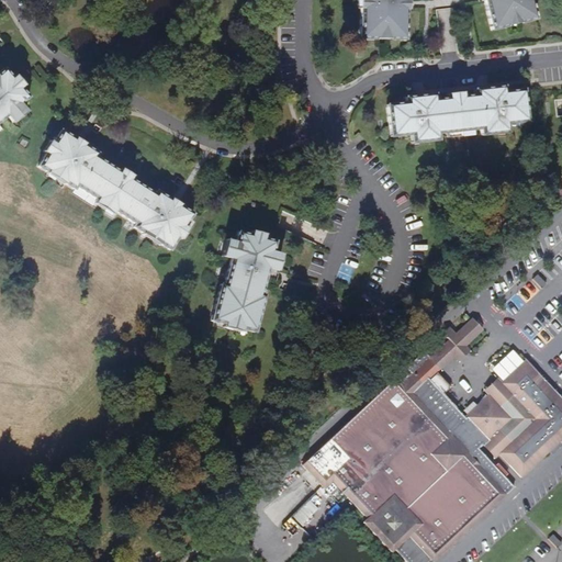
[(381,34),(403,34),(404,9),(401,9),(401,0),(360,0),(360,3),(361,3),(361,9),(359,9),(358,33),(381,34)]
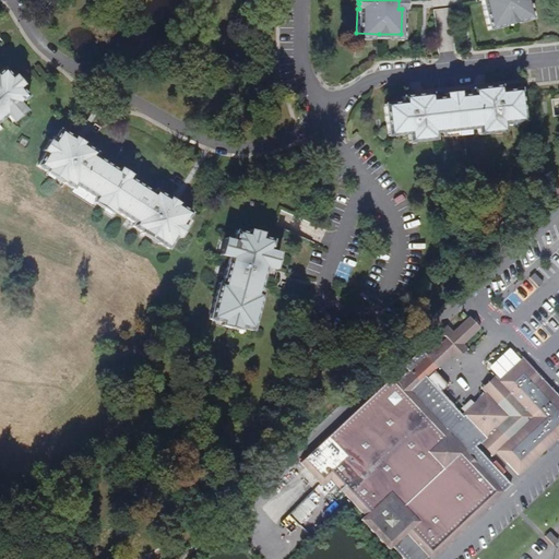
[(482,0),(479,1),(486,25),(508,20),(530,14),(525,0),(482,0)]
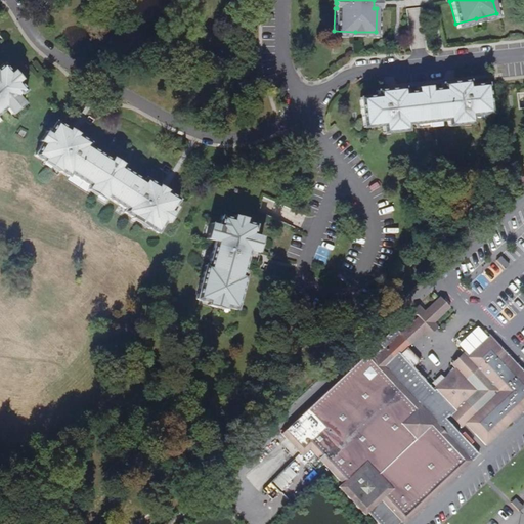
[(497,18),(496,13),(476,18),(477,24),(497,18)]
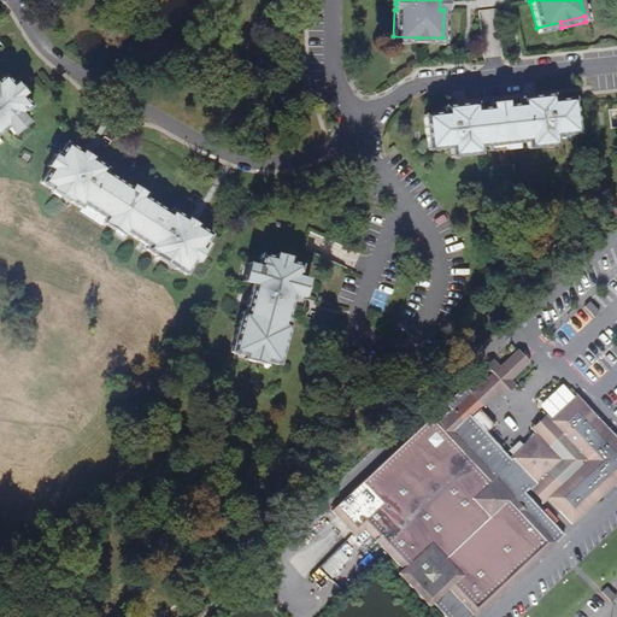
[(562,28),(560,22),(536,28),(538,34),(562,28)]
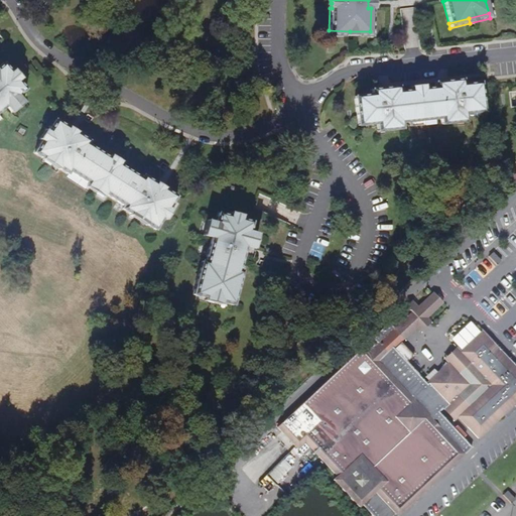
[(9,71),(2,61),(0,62),(0,108),(4,105),(8,102),(11,106),(20,99),(16,95),(24,88),(16,80),(13,75),(9,71)]
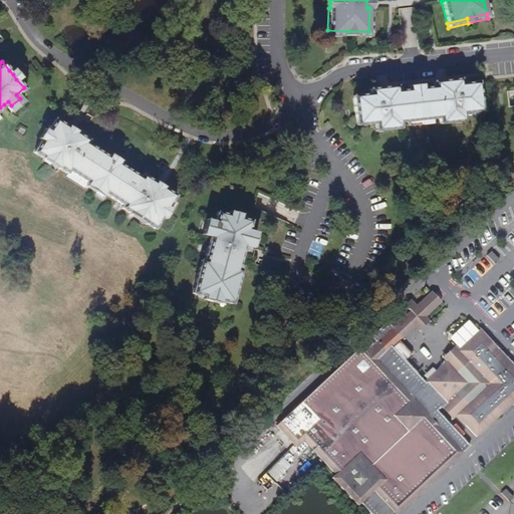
[(433,81),(433,87),(447,85),(447,82),(456,81),(456,84),(459,83),(459,78),(433,81)]
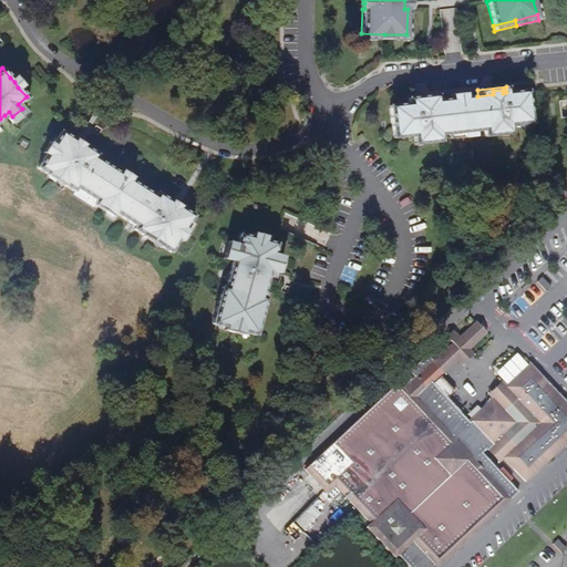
[(398,138),(411,136),(420,136),(421,144),(440,142),(439,135),(439,134),(482,129),(482,131),(483,137),(502,135),(501,126),(509,125),(523,124),(522,116),(528,115),(526,93),(519,94),(518,91),(506,92),(503,93),(503,90),(493,91),(493,94),(477,96),(478,99),(464,100),(457,101),(450,101),(436,103),(435,101),(421,102),(420,99),(410,100),(410,103),(406,104),(394,105),(395,107),(388,109),(390,131),(398,130),(398,138)]
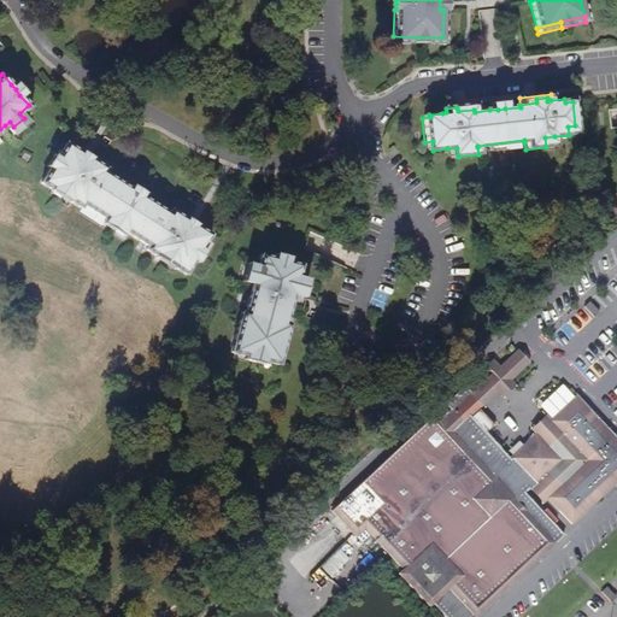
[(10,122),(5,125),(12,134),(27,122),(24,118),(13,127),(10,122)]
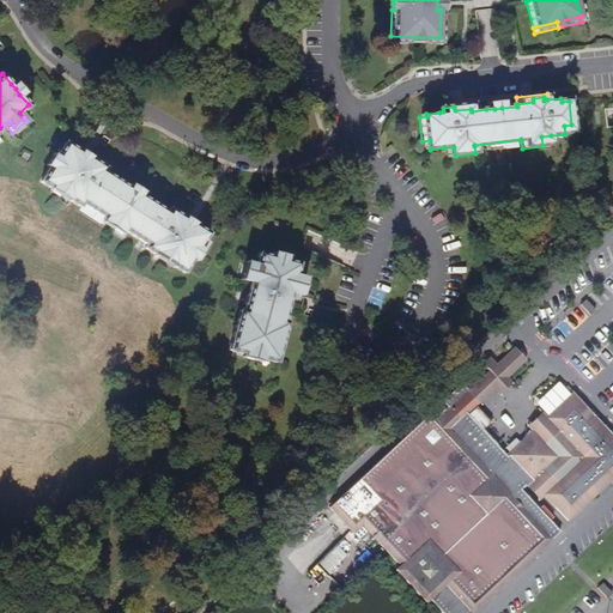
[(552,145),(551,135),(541,137),(542,146),(552,145)]
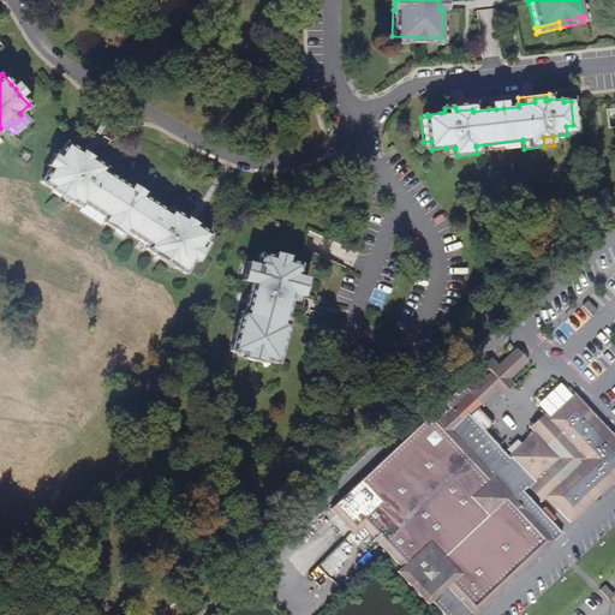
[(135,191),(130,187),(102,169),(105,166),(89,156),(87,160),(78,155),(81,151),(65,141),(57,155),(53,161),(49,167),(40,180),(51,186),(54,181),(64,187),(73,193),(70,199),(79,206),(82,202),(105,216),(114,222),(124,230),(147,244),(144,248),(155,254),(157,248),(168,255),(178,261),(174,266),(184,273),(192,258),(197,252),(201,248),(209,233),(193,224),(191,227),(183,221),(185,218),(169,208),(167,212),(141,195),(135,191)]
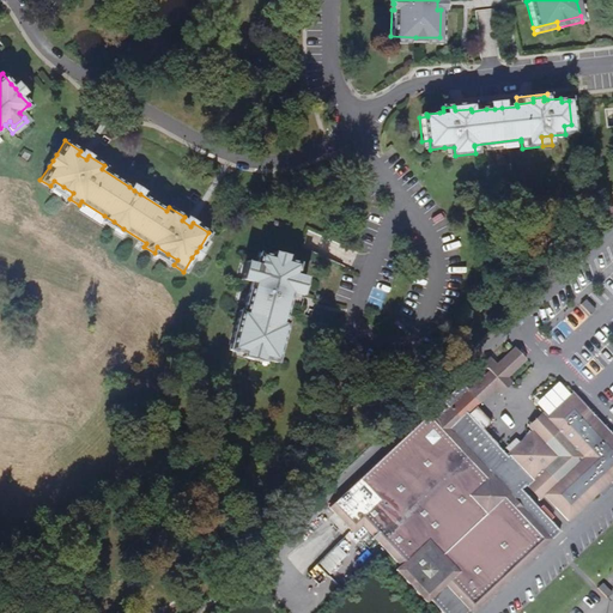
[(454,147),(444,147),(445,157),(455,156),(454,147)]
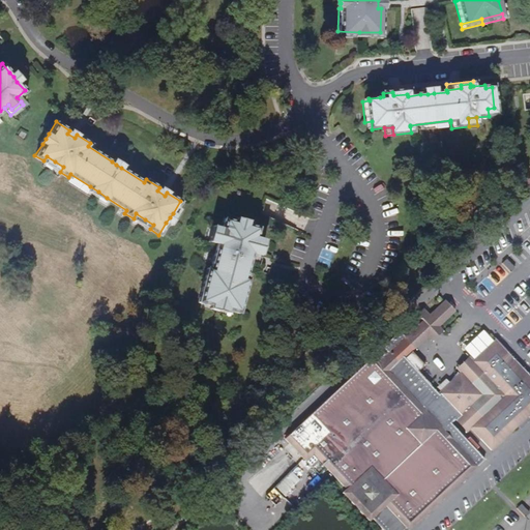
[(78,134),(70,129),(69,130),(67,134),(75,138),(77,135),(78,134)]
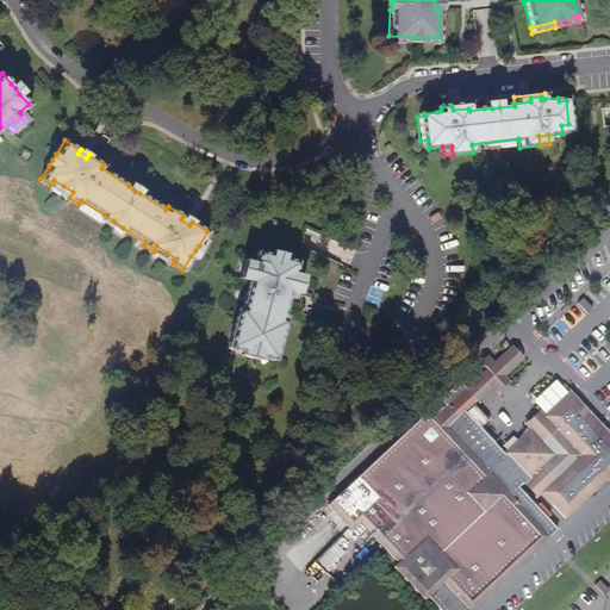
[(63,186),(54,180),(50,185),(49,186),(58,193),(63,186)]
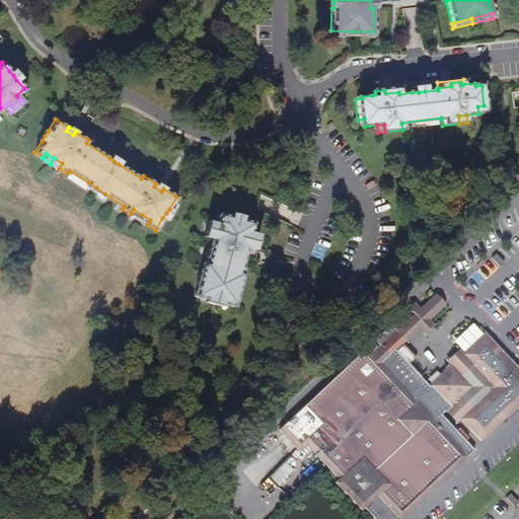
[(62,163),(54,158),(50,164),(58,169),(59,168),(62,163)]
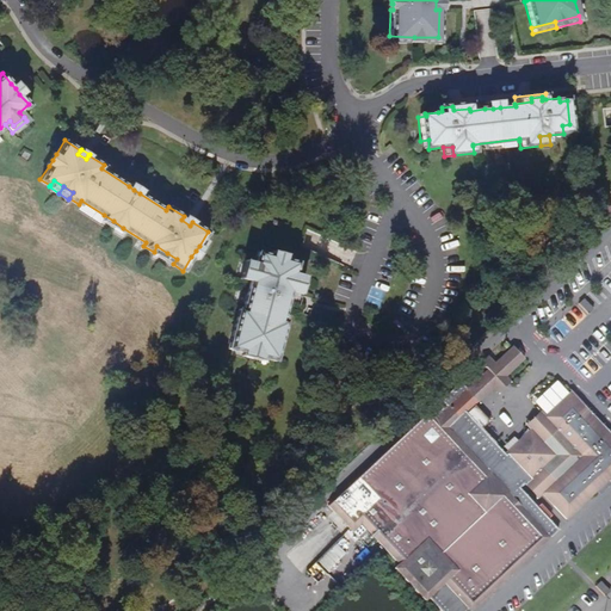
[(113,221),(104,215),(100,220),(110,226),(113,221)]
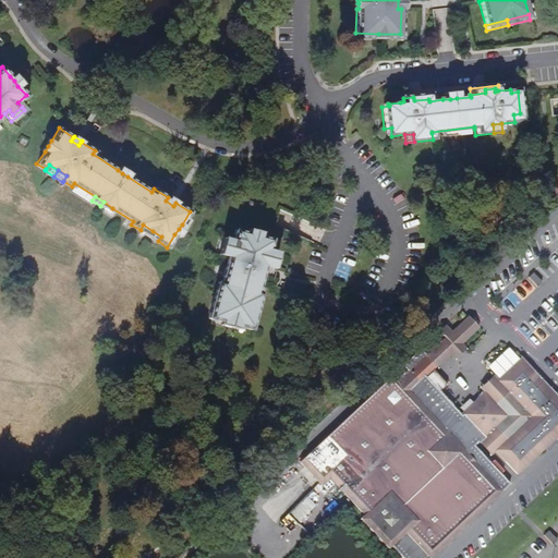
[(177,202),(169,196),(168,197),(166,201),(173,206),(176,203),(177,202)]
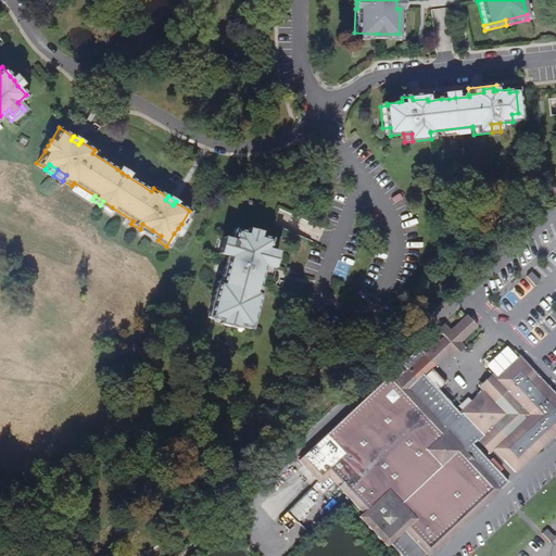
[(112,207),(103,201),(100,205),(109,212),(112,207)]
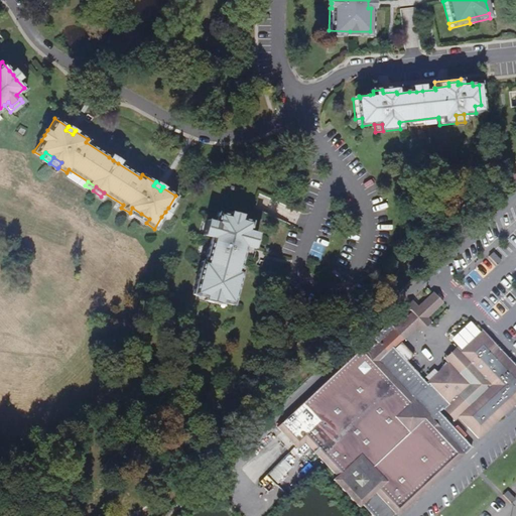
[(141,214),(132,208),(130,213),(129,214),(137,219),(141,214)]
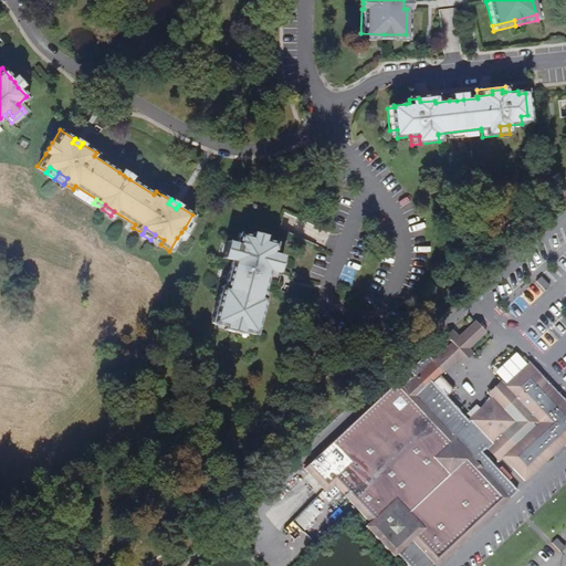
[(240,329),(253,334),(261,304),(258,304),(260,296),(268,269),(269,264),(274,265),(278,254),(272,252),(274,242),(262,239),(257,238),(250,236),(238,232),(234,242),(229,241),(226,253),(231,254),(230,260),(223,286),(221,294),(218,293),(210,322),(223,326),(224,321),(233,323),(241,325),(240,329)]
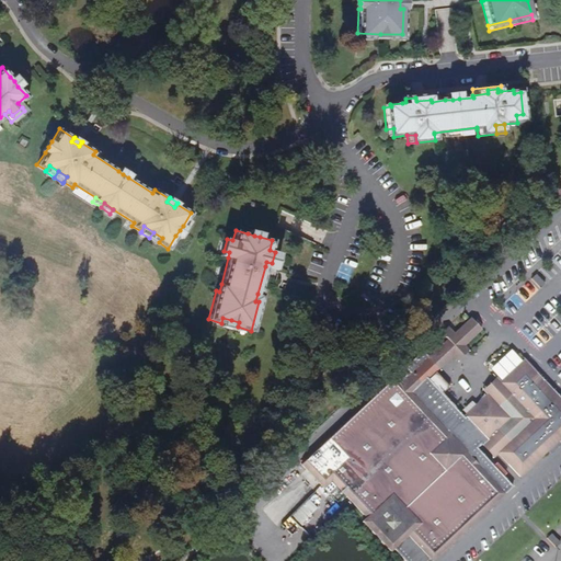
[(162,238),(153,232),(149,238),(158,244),(159,242),(162,238)]
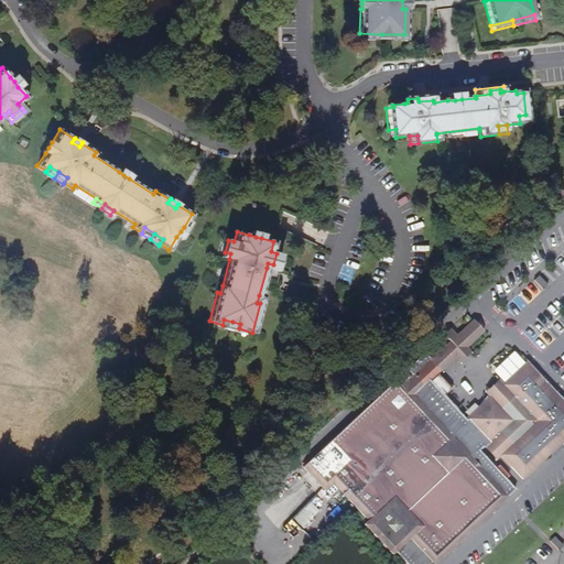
[(225,252),(228,240),(225,239),(219,256),(229,259),(230,253),(225,252)]
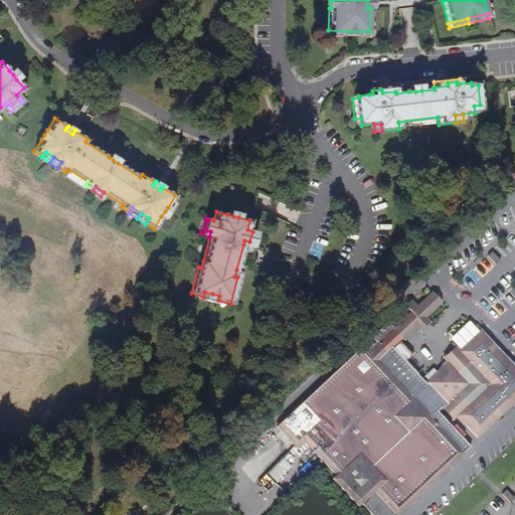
[(251,247),(255,232),(252,231),(249,241),(244,240),(243,244),(251,247)]
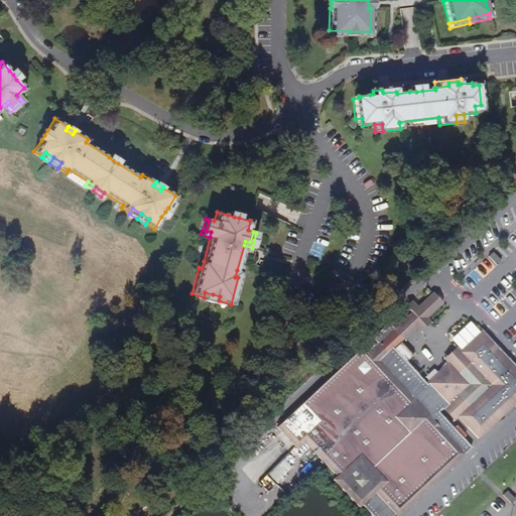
[(204,300),(211,301),(213,294),(205,292),(204,297),(204,300)]
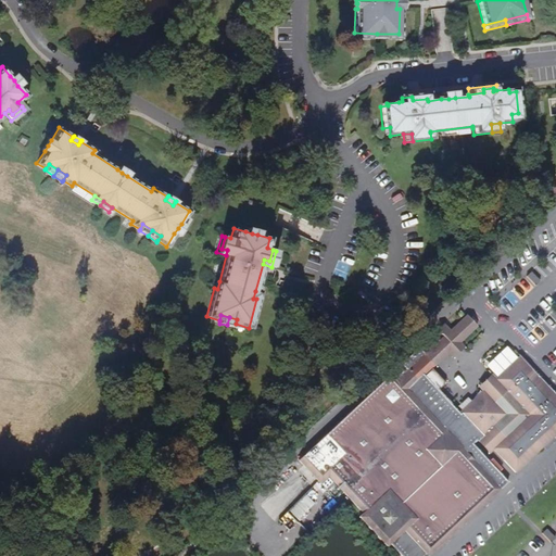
[(421,377),(425,377),(449,354),(453,357),(465,346),(462,342),(477,327),(466,315),(451,330),(444,324),(438,330),(443,337),(424,354),(418,349),(404,361),(421,377)]
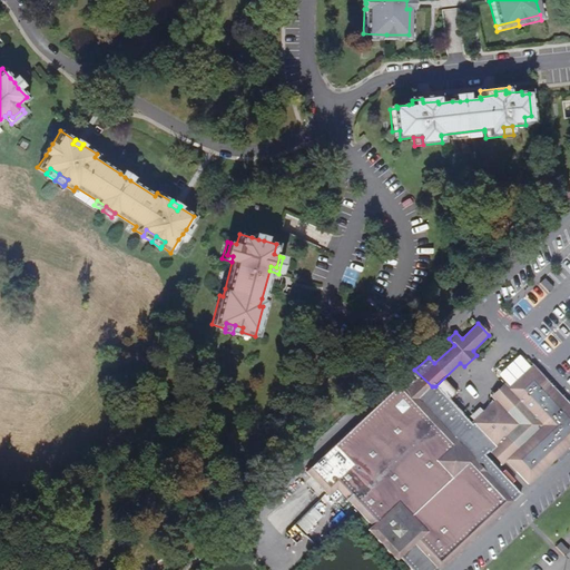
[(233,333),(241,335),(242,332),(243,327),(235,325),(233,333)]
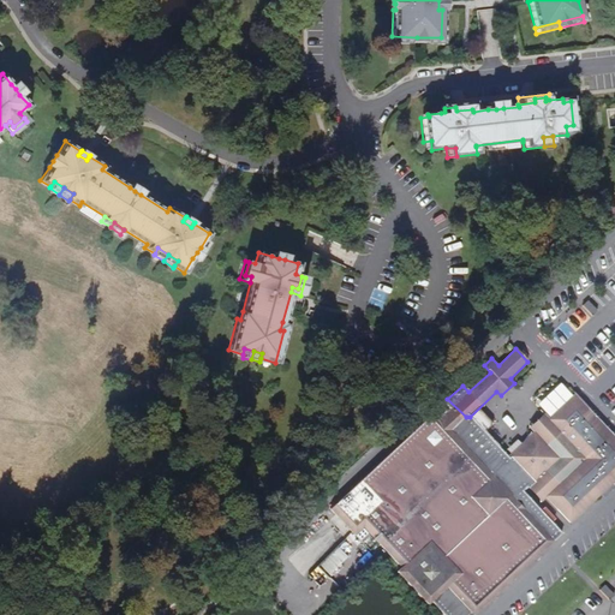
[(537,491),(544,499),(569,523),(585,508),(598,496),(610,485),(614,479),(614,437),(587,408),(574,394),(547,419),(541,427),(535,431),(507,457),(533,484),(532,485),(537,491)]
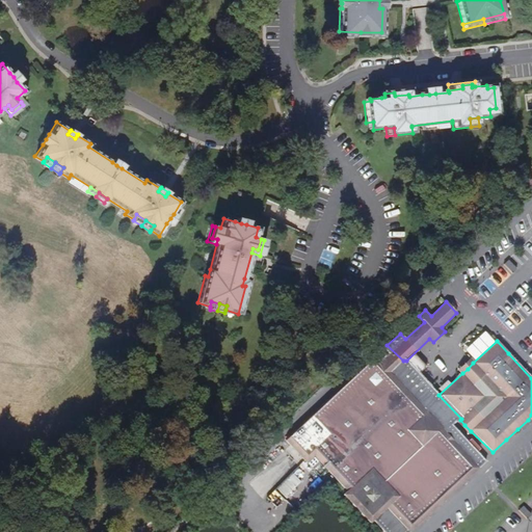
[(384,531),(413,531),(480,470),(446,432),(453,426),(457,423),(460,420),(461,419),(439,395),(430,386),(417,373),(403,361),(387,345),(371,363),(287,442),(308,464),(315,457),(348,493),(344,496),(371,525),(374,522),(384,531)]
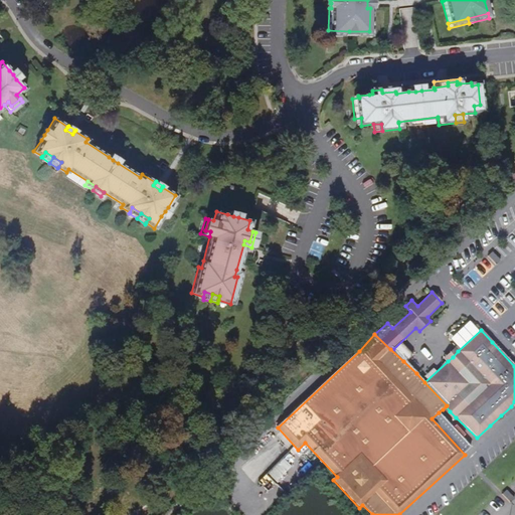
[(453,357),(458,351),(453,346),(447,351),(442,355),(448,361),(453,357)]
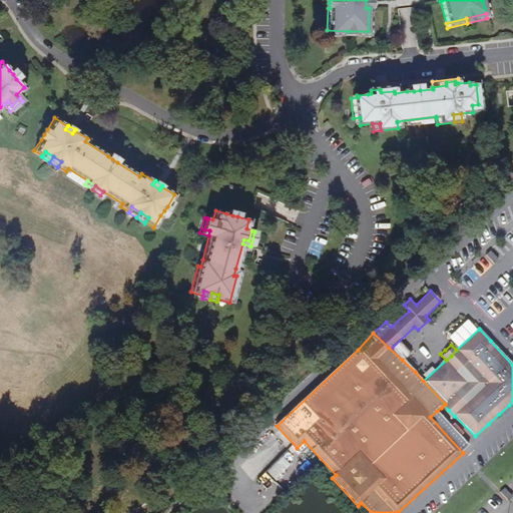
[(448,410),(444,405),(441,408),(446,413),(451,418),(454,416),(448,410)]
